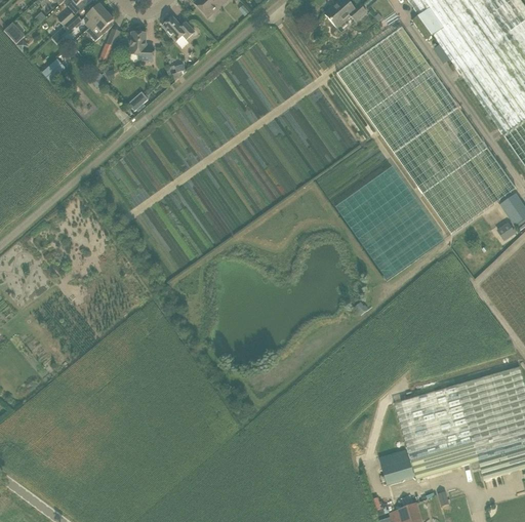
[(73,0),(68,4),(74,11),(84,3),(81,0),(73,0)]
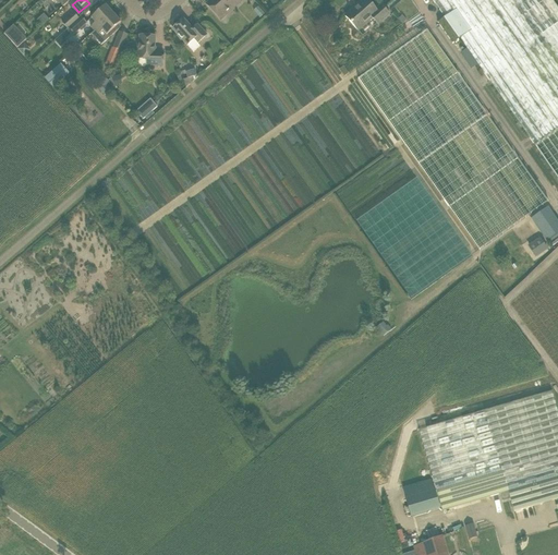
[(208,0),(206,2),(219,16),(231,5),(232,7),(240,0),(208,0)]
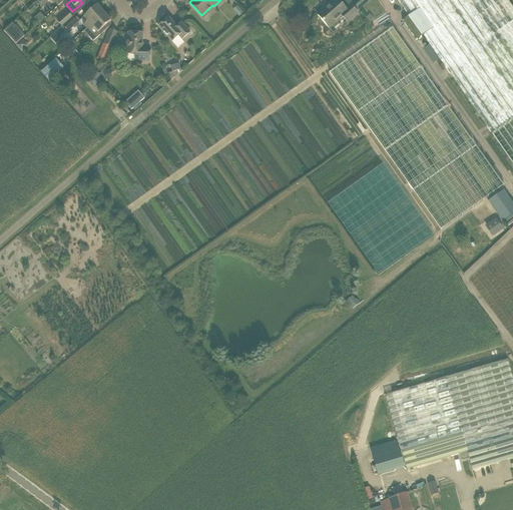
[(358,10),(351,2),(346,7),(340,0),(331,0),(318,12),(329,25),(342,14),(347,20),(358,10)]
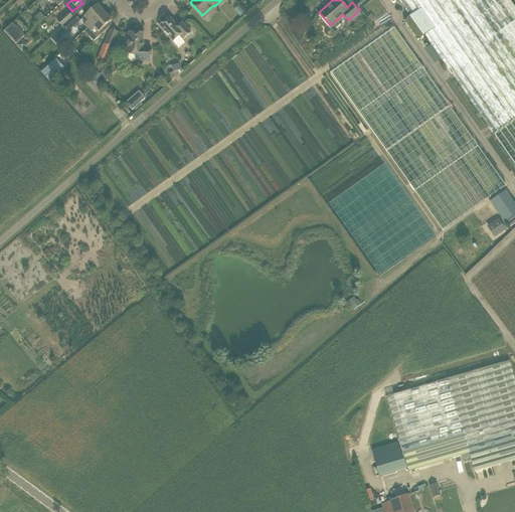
[(424,33),(453,73),(514,28),(514,5),(511,0),(400,0),(410,13),(420,6),(435,26),(424,33)]
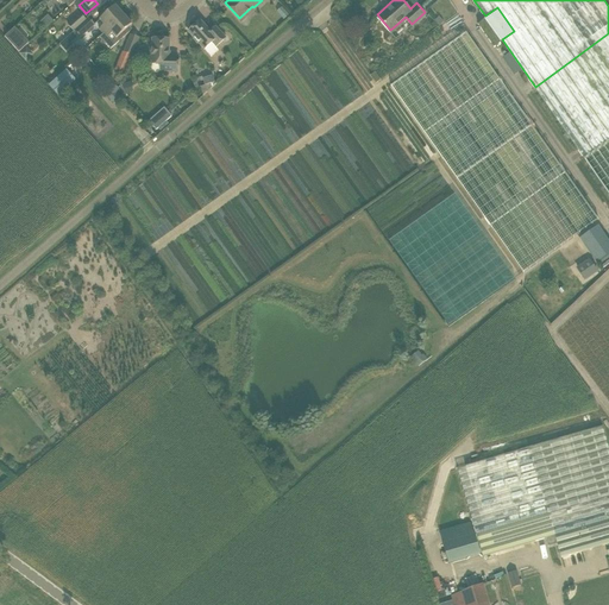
[(102,31),(124,12),(115,2),(99,17),(104,21),(99,26),(102,31)]
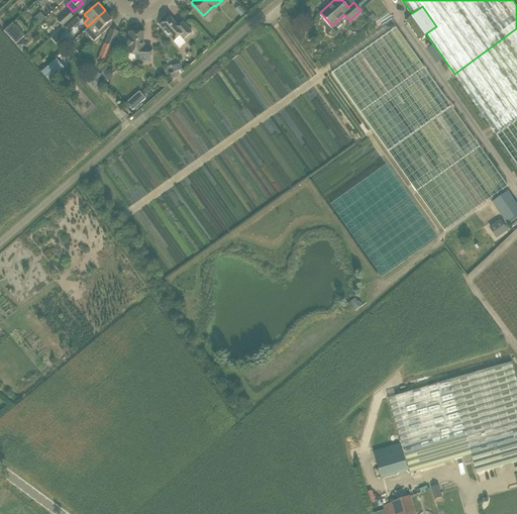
[(422,6),(412,13),(405,18),(419,37),(426,33),(436,26),(422,6)]
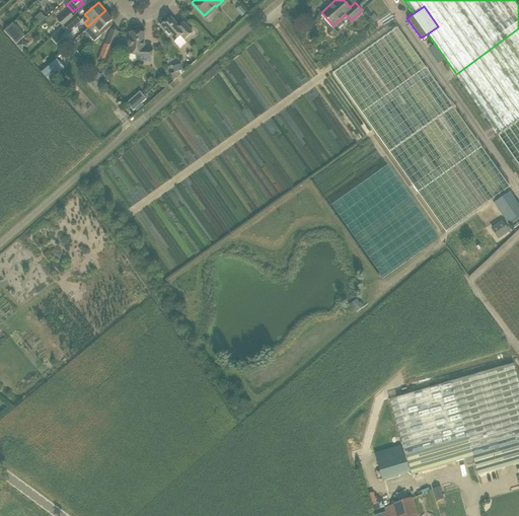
[(58,28),(63,23),(73,15),(68,9),(53,23),(58,28)]
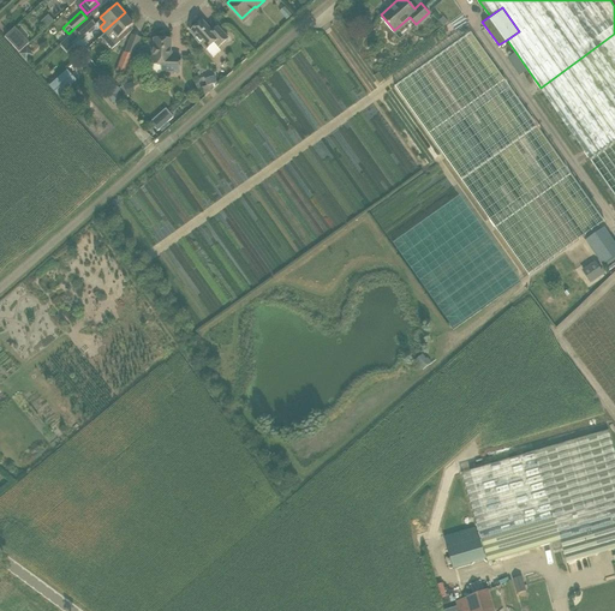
[(132,28),(130,25),(133,22),(131,19),(132,18),(127,12),(125,13),(125,12),(103,31),(100,34),(112,47),(131,29),(130,29),(132,28)]
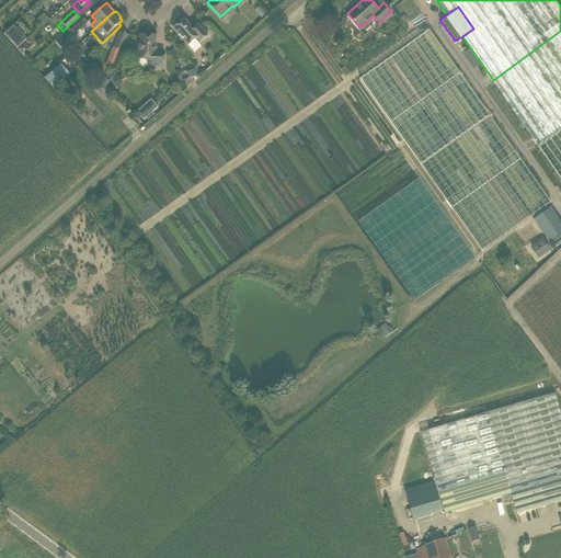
[(81,14),(79,16),(68,25),(73,32),(87,20),(81,14)]
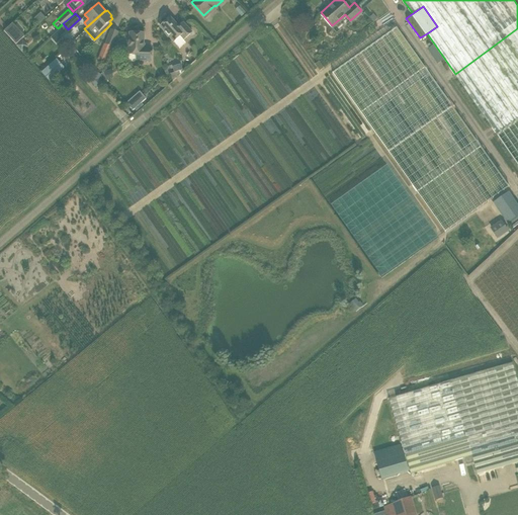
[(173,39),(174,39),(180,46),(186,40),(183,37),(191,30),(183,20),(179,24),(170,15),(160,24),(165,30),(165,31),(167,34),(168,33),(173,39)]
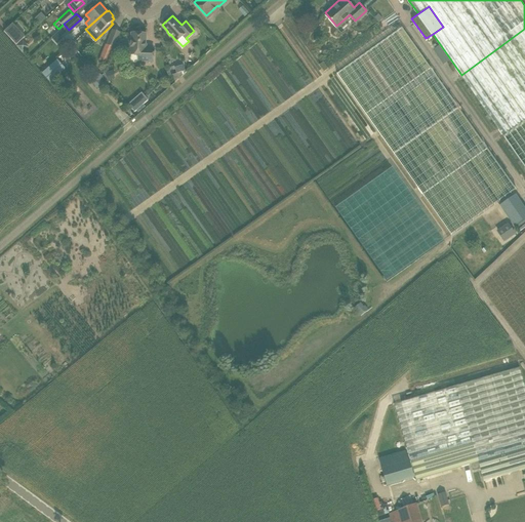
[(12,22),(4,29),(15,43),(25,35),(12,22)]
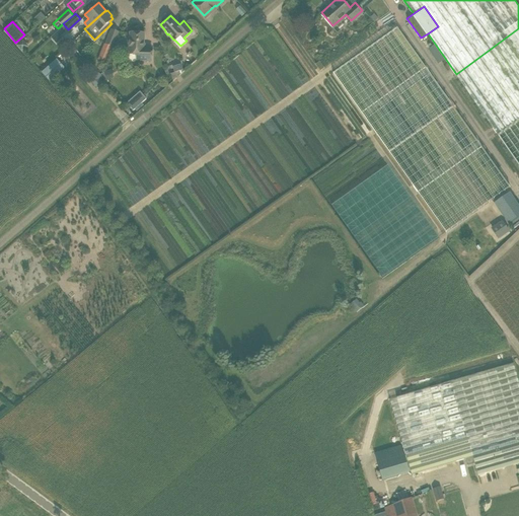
[(510,185),(474,136),(397,25),(332,71),(446,230),(510,185)]
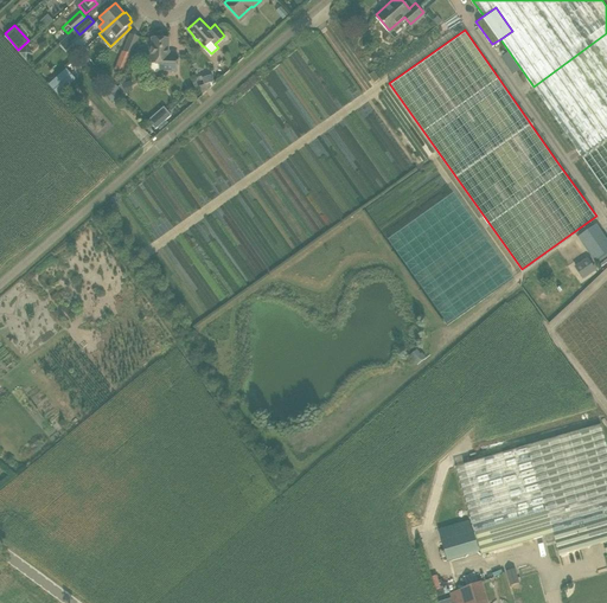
[(123,49),(132,52),(139,34),(131,31),(123,49)]
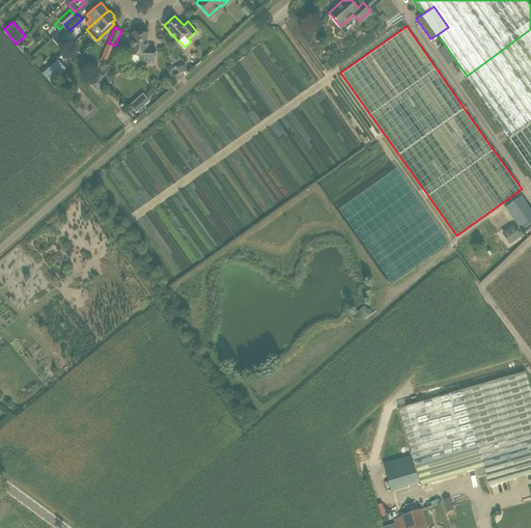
[(530,29),(467,76),(503,128),(530,167),(530,29)]
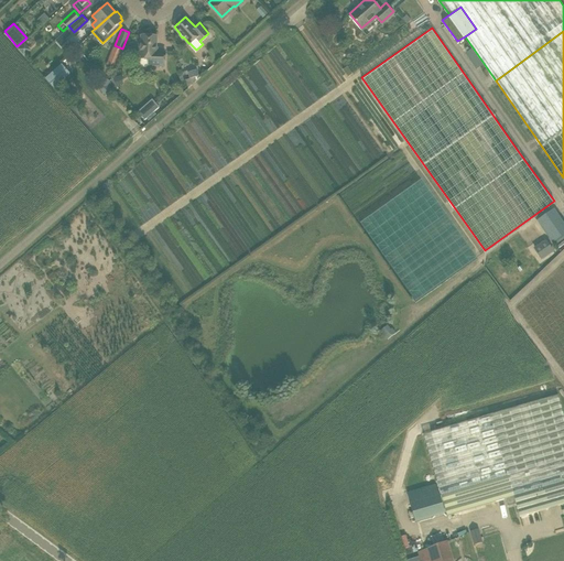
[(155,50),(156,34),(141,34),(141,42),(140,43),(139,49),(141,50),(140,50),(140,56),(138,58),(138,63),(140,65),(145,65),(148,64),(164,64),(165,50),(155,50)]
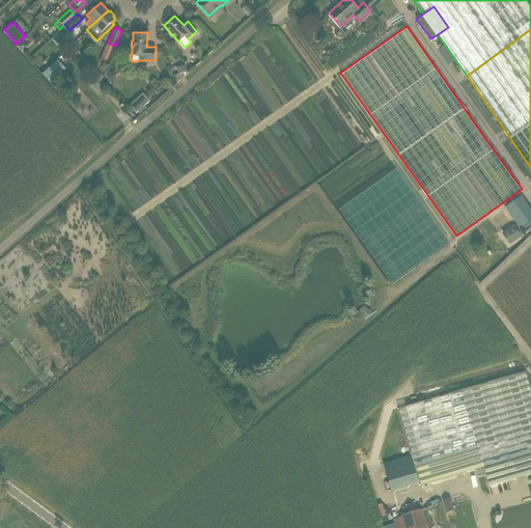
[(58,59),(44,73),(51,80),(64,66),(58,59)]
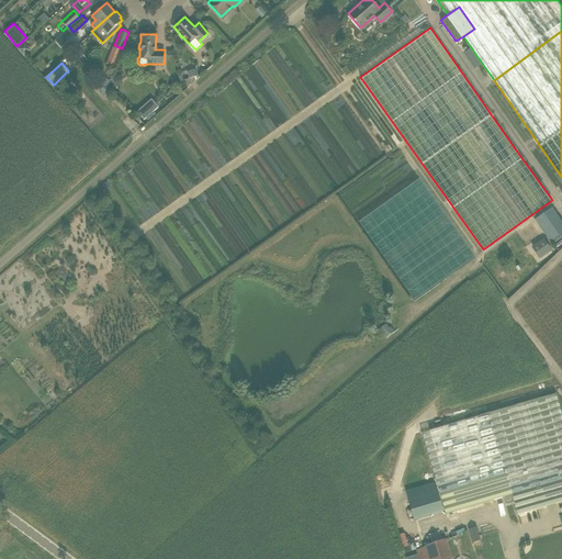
[(143,116),(158,103),(150,96),(136,109),(143,116)]
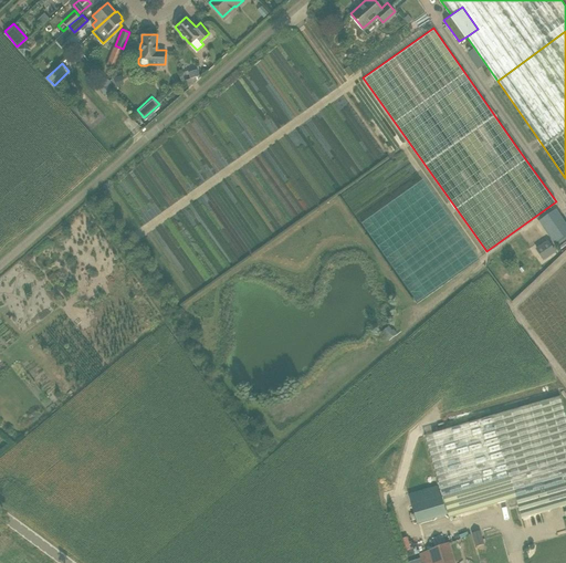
[(565,222),(555,207),(538,219),(555,241),(565,233),(565,222)]
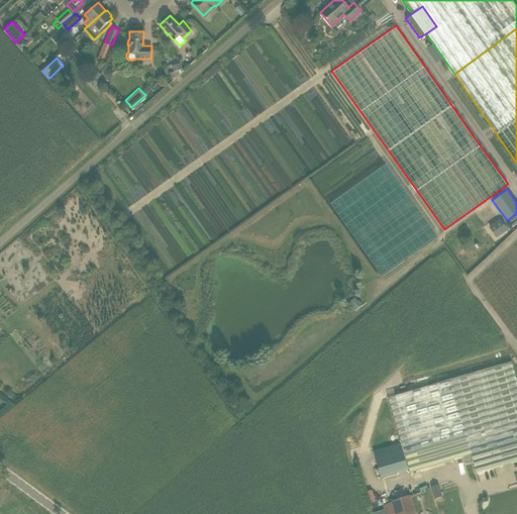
[(388,396),(404,451),(516,417),(516,381),(511,360),(388,396)]
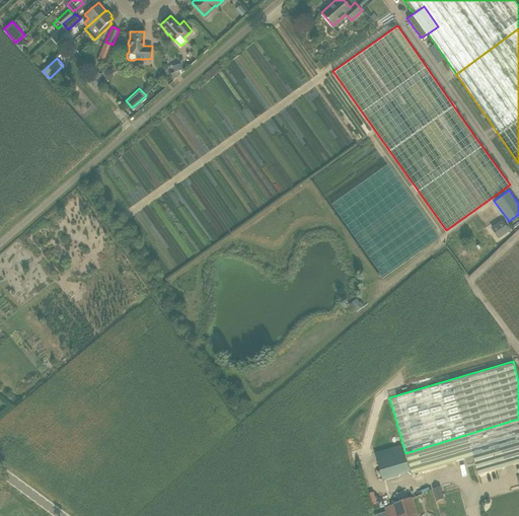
[(518,419),(405,453),(379,460),(384,476),(411,469),(411,472),(472,454),(477,473),(518,461),(518,419)]
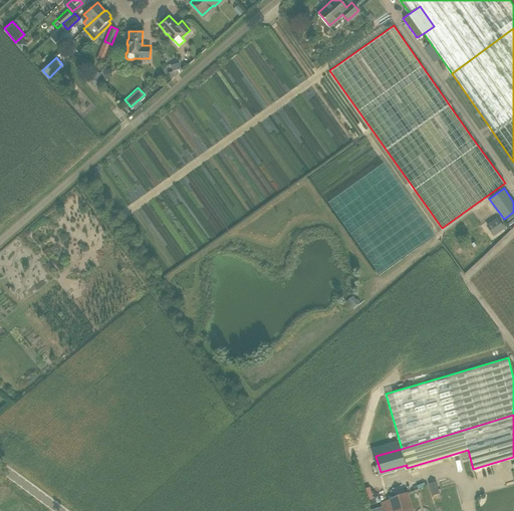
[(428,482),(431,490),(439,487),(436,480),(428,482)]
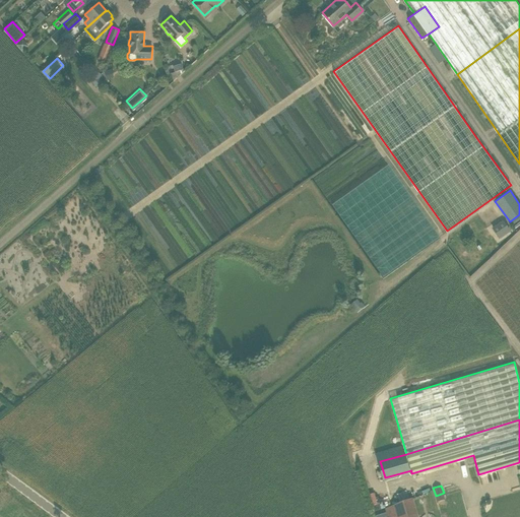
[(396,516),(417,516),(412,497),(393,504),(396,516)]
